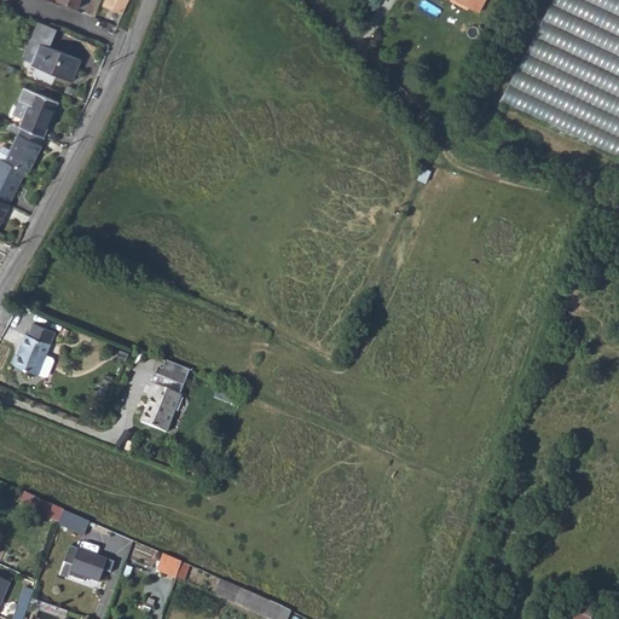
[(105,0),(104,4),(122,12),(127,0),(105,0)]
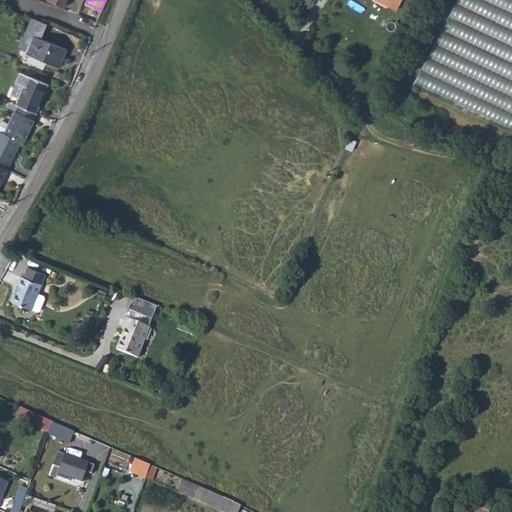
[(376,0),(396,10),(400,0),(376,0)]
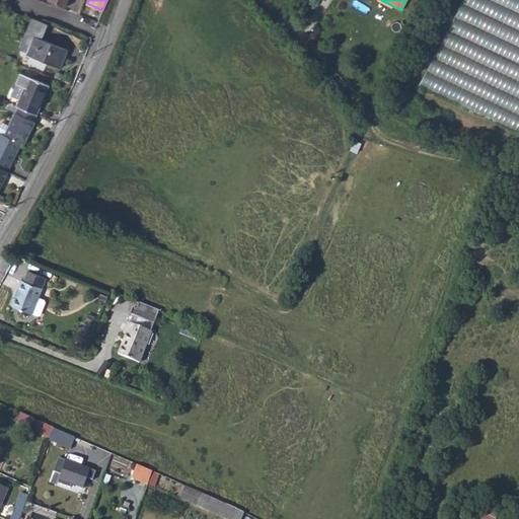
[(518,0),(463,0),(423,84),(518,131),(518,0)]
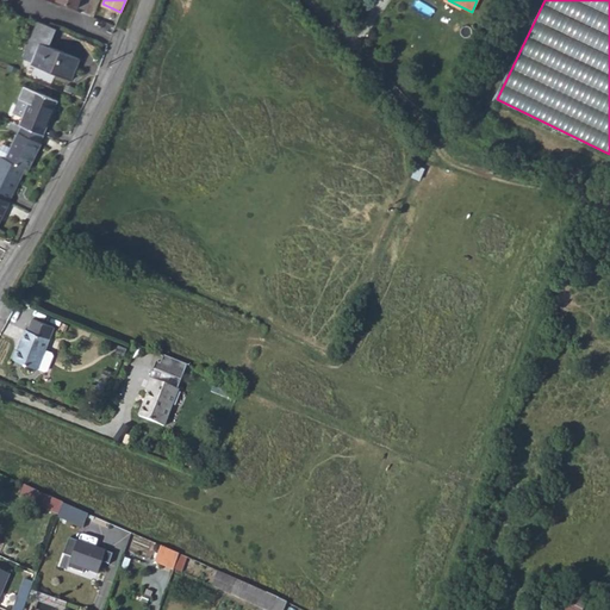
[(48,45),(55,27),(38,20),(25,53),(23,53),(22,54),(20,56),(22,58),(23,60),(24,60),(25,60),(26,58),(32,61),(31,62),(70,79),(79,58),(48,45)]
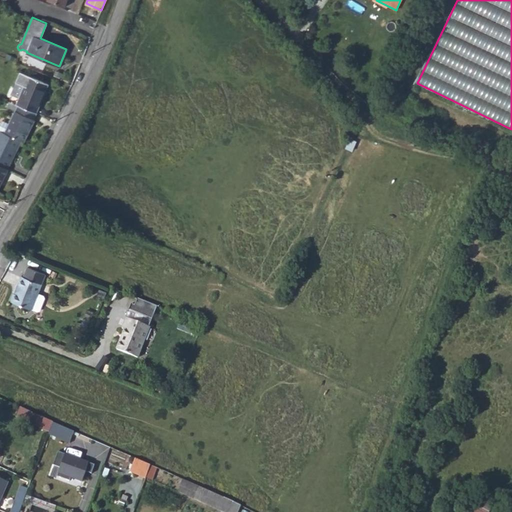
[(18,97),(16,104),(18,105),(35,112),(47,83),(20,71),(16,82),(23,85),(18,97)]
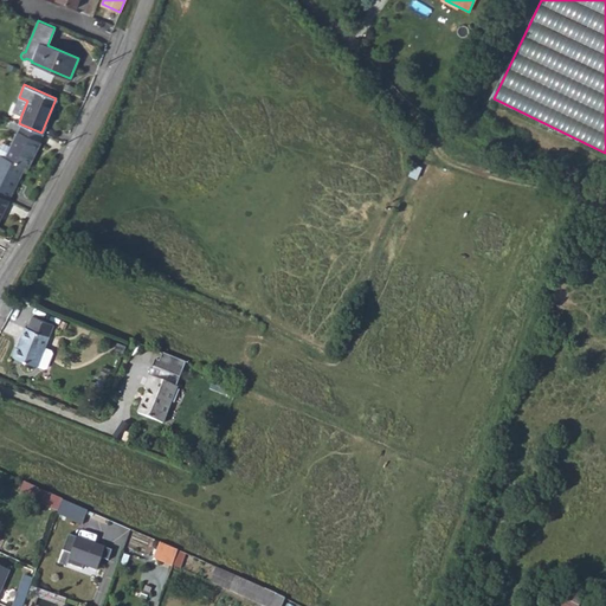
[(27,101),(19,97),(13,110),(21,115),(27,101)]
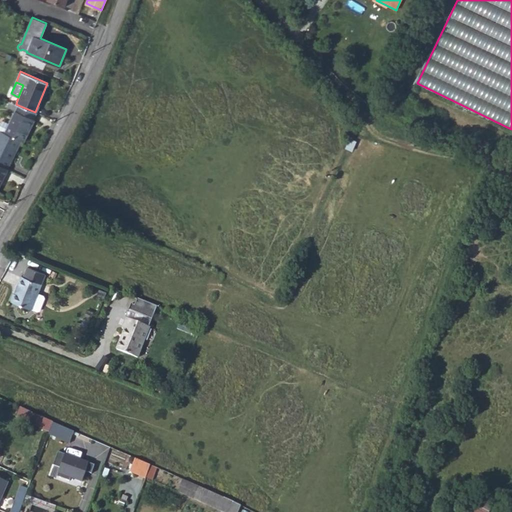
[(32,119),(35,112),(18,105),(10,124),(6,134),(25,141),(34,120),(32,119)]
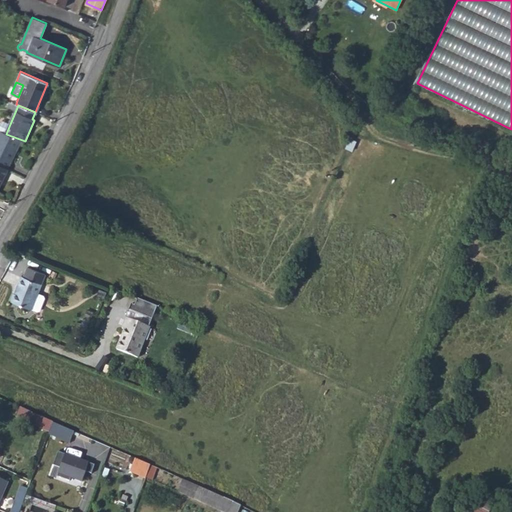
[(0,131),(2,132),(6,134),(10,124),(3,121),(0,127),(0,131)]
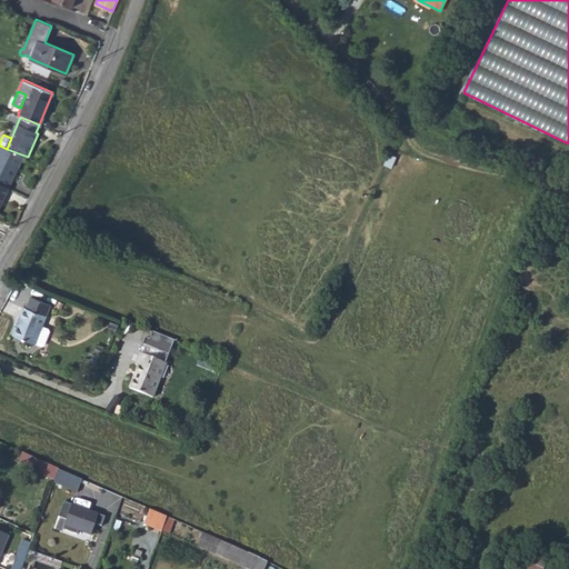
[(0,183),(8,188),(23,157),(7,149),(2,147),(0,150),(0,183)]
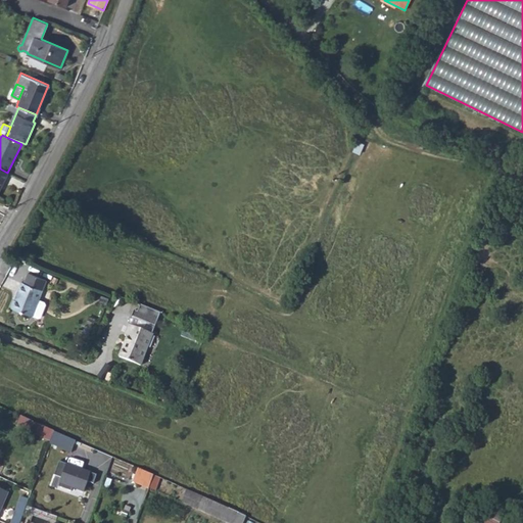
[(22,282),(11,308),(32,317),(47,281),(28,274),(24,283),(22,282)]
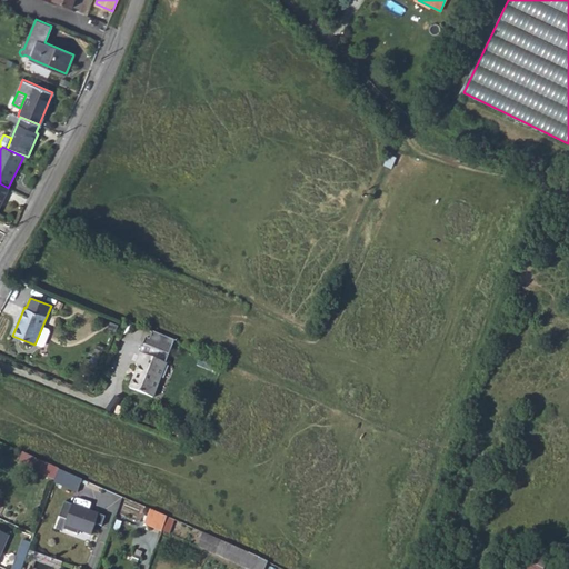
[(130,388),(153,397),(166,363),(140,353),(136,365),(139,366),(130,388)]
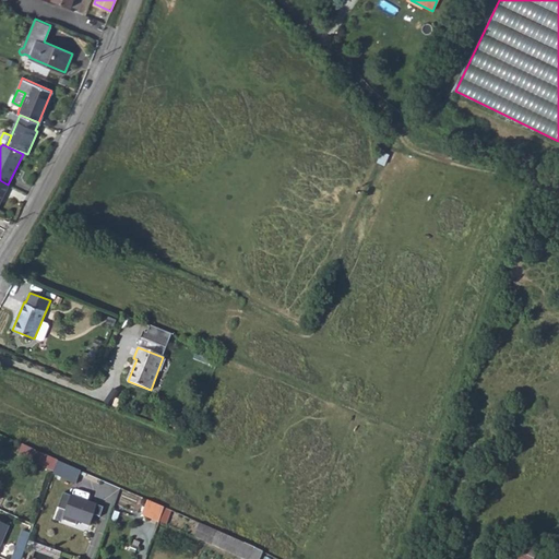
[(32,461),(54,472),(58,462),(36,451),(32,461)]
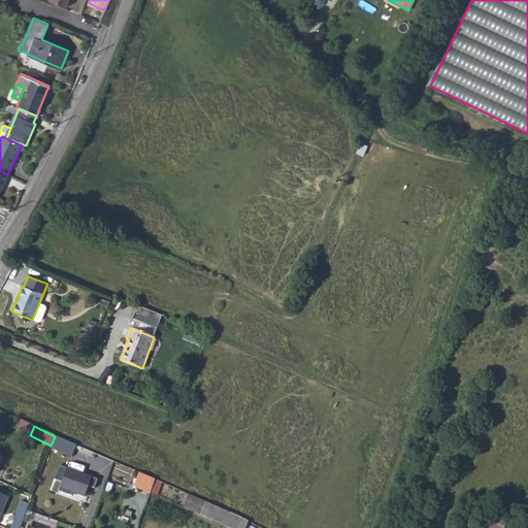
[(71,457),(75,444),(55,436),(51,446),(50,448),(71,457)]
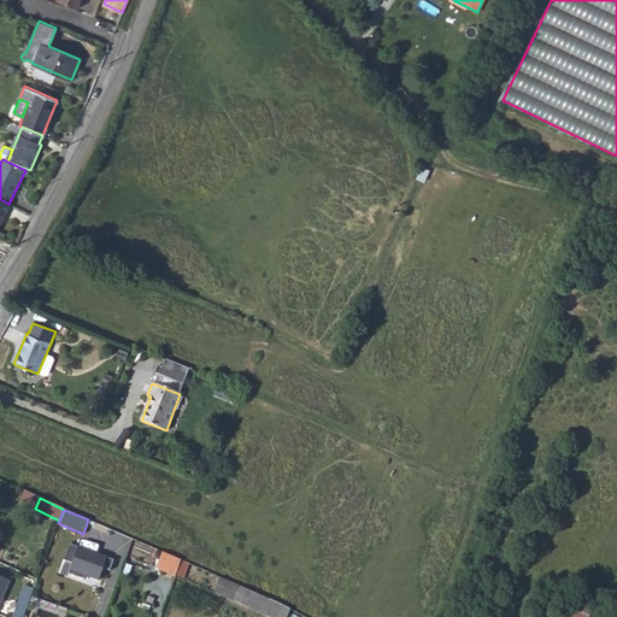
[(109,570),(112,560),(69,544),(63,560),(71,563),(68,574),(82,580),(84,575),(98,580),(101,568),(109,570)]
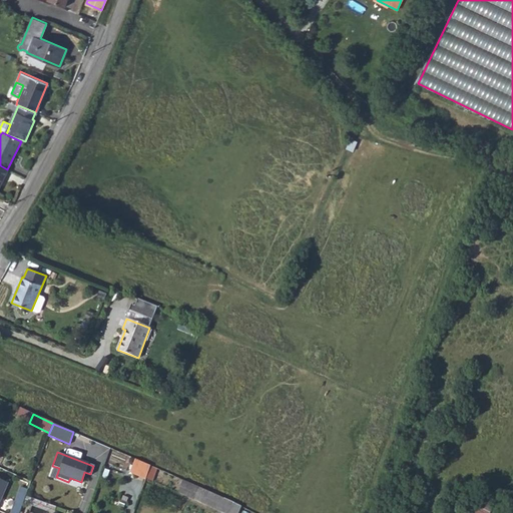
[(141,477),(145,479),(149,465),(134,458),(129,471),(141,477)]
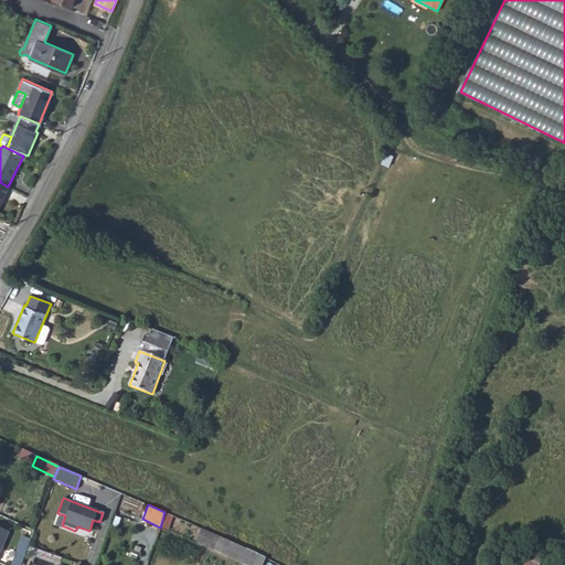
[(168,530),(173,515),(164,512),(160,528),(168,530)]
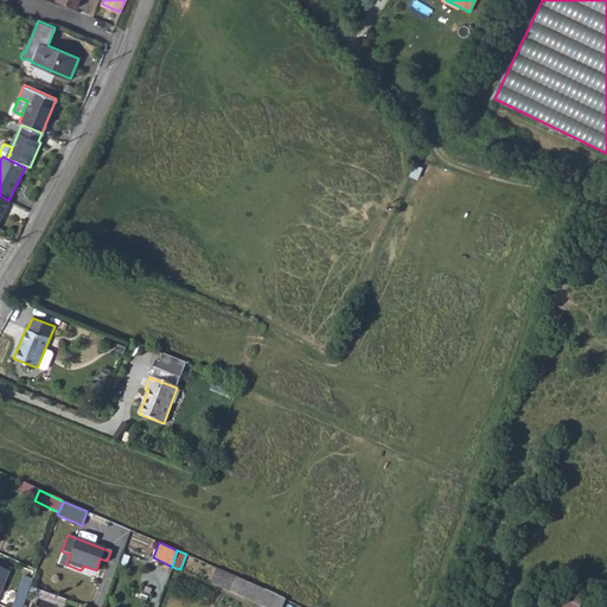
[(263,606),(281,606),(285,599),(216,567),(209,583),(263,606)]
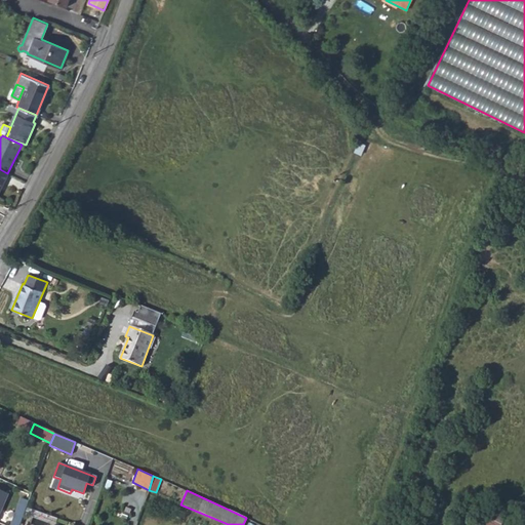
[(22,497),(10,524),(18,524),(29,500),(22,497)]
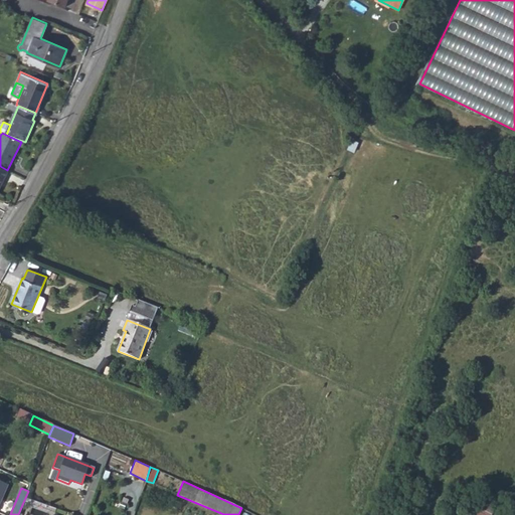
[(482,504),(476,514),(490,514),(494,510),(482,504)]
